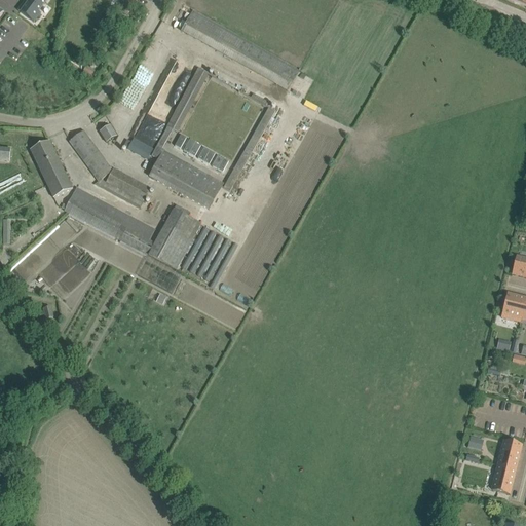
[(30,0),(24,9),(21,13),(30,21),(34,24),(41,14),(39,12),(47,0),(30,0)]
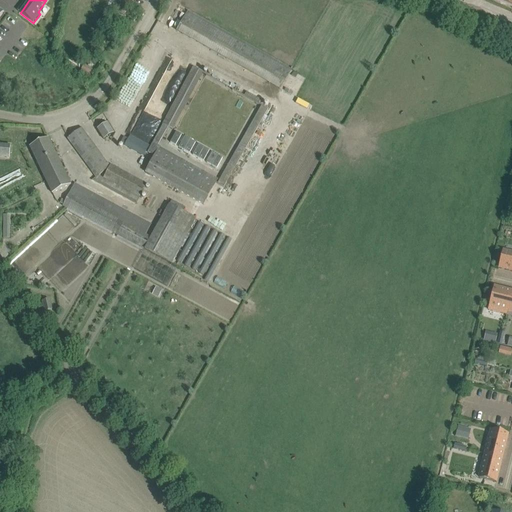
[(117,0),(113,8),(125,14),(133,0),(117,0)]
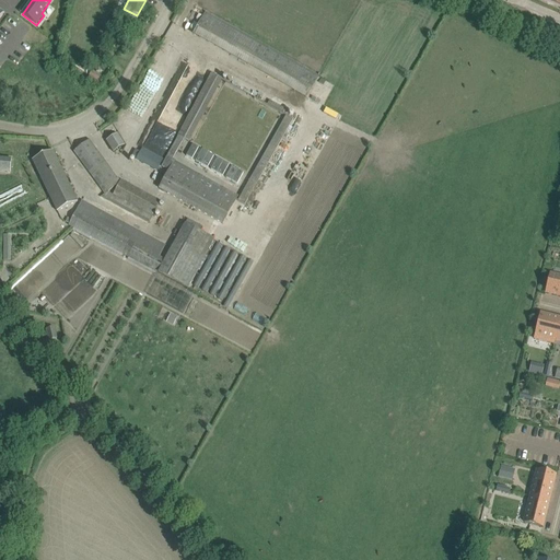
[(206,13),(194,34),(306,98),(318,77),(206,13)]
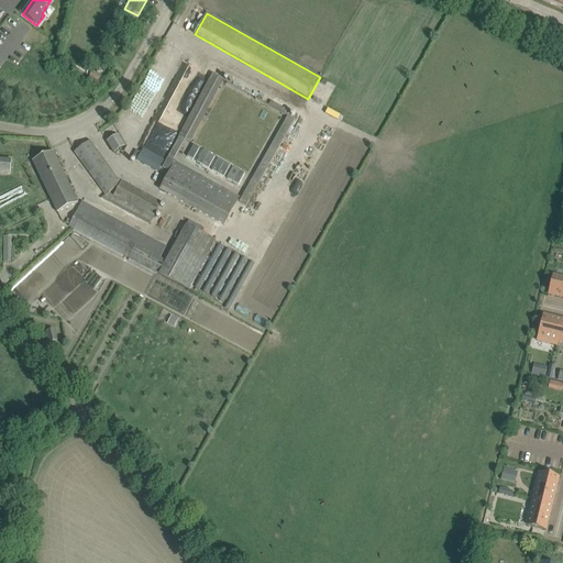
[(190,144),(224,81),(212,75),(191,112),(163,167),(169,172),(168,175),(165,173),(156,188),(159,189),(212,220),(205,234),(201,233),(203,228),(191,221),(188,227),(186,224),(168,258),(132,240),(77,211),(69,227),(124,255),(159,275),(188,290),(216,241),(238,202),(245,206),(295,121),(288,117),(242,198),(176,161),(175,163),(174,162),(184,141),(190,144)]
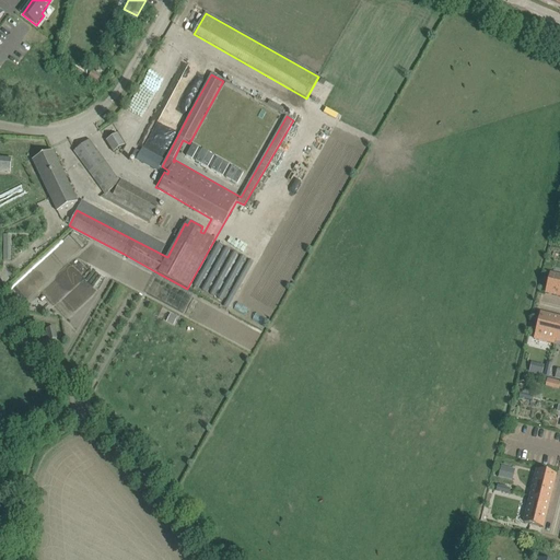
[(140,128),(151,103),(136,95),(129,111),(123,107),(118,118),(140,128)]
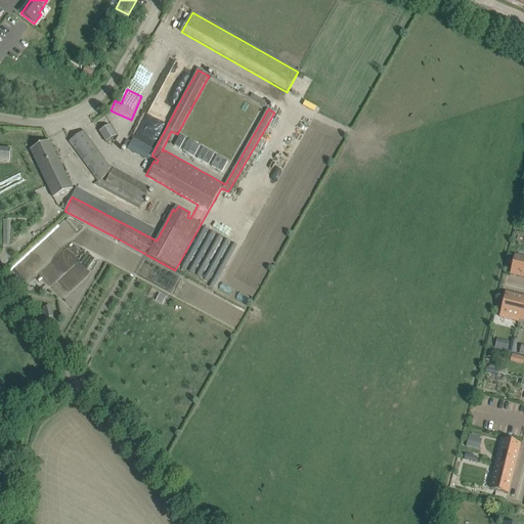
[(252,94),(250,99),(265,107),(268,102),(252,94)]
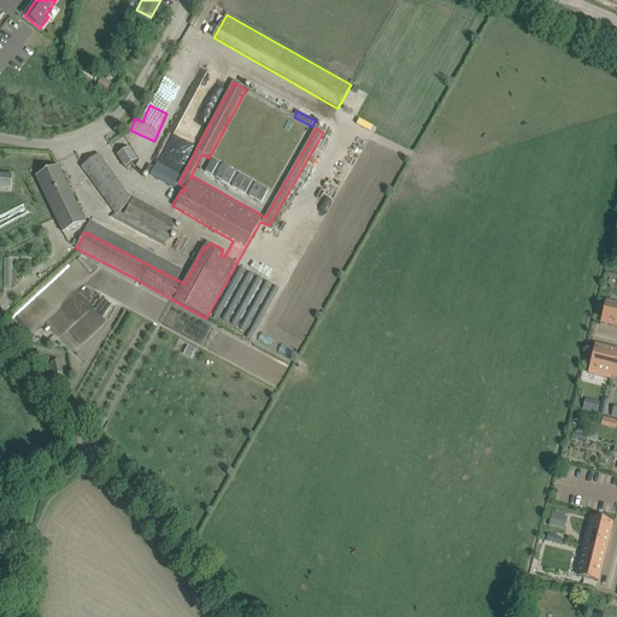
[(129,148),(118,156),(125,168),(136,160),(129,148)]
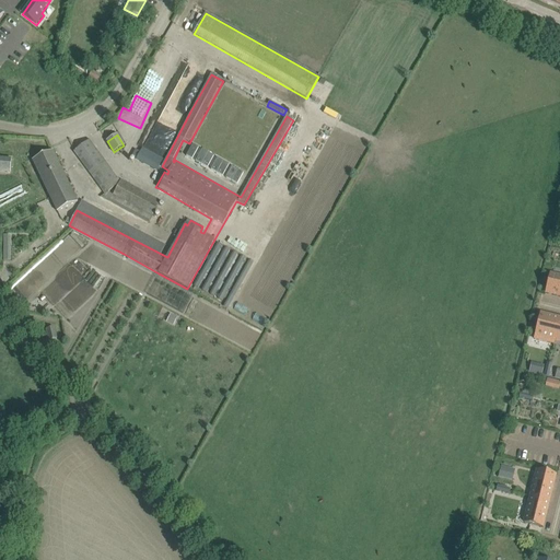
[(120,183),(96,150),(90,141),(74,152),(81,161),(106,194),(119,184),(114,195),(153,216),(161,200),(121,181),(120,183)]
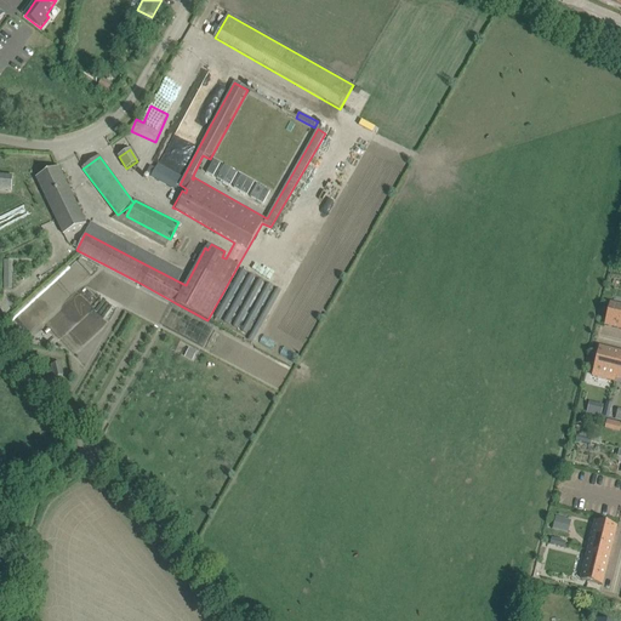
[(74,199),(77,198),(73,189),(69,191),(58,167),(36,178),(63,235),(86,224),(74,199)]
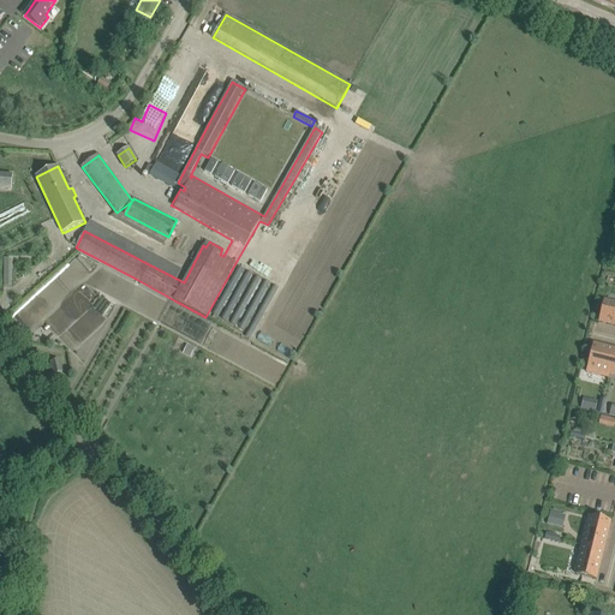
[(12,185),(12,175),(0,174),(0,184),(12,185)]
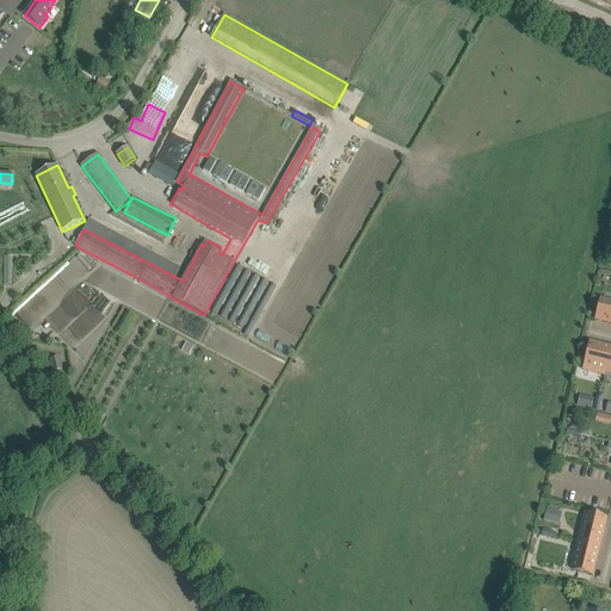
[(610,301),(600,298),(594,321),(610,325),(610,301)]
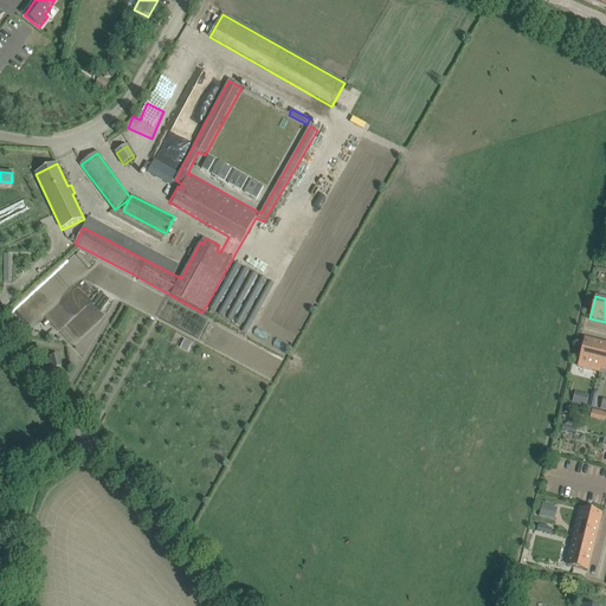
[(605,343),(585,339),(578,368),(599,373),(600,371),(604,355),(605,347),(605,343)]
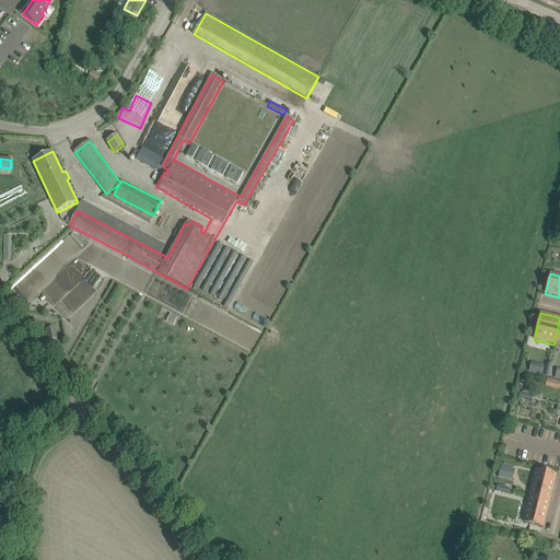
[(49,341),(57,339),(54,328),(46,330),(49,341)]
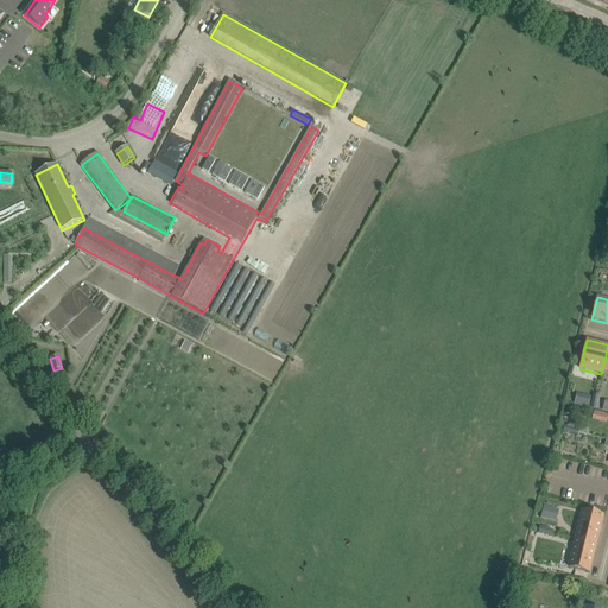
[(544,507),(542,518),(556,521),(557,514),(551,513),(551,510),(544,507)]
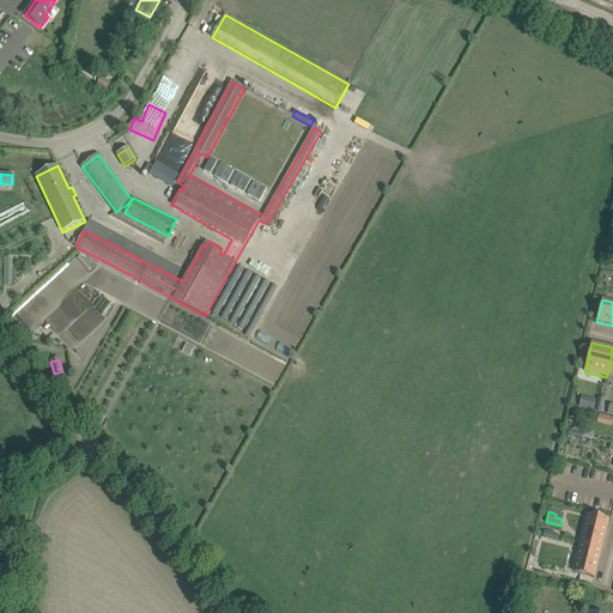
[(587,515),(580,544),(601,550),(608,520),(587,515)]
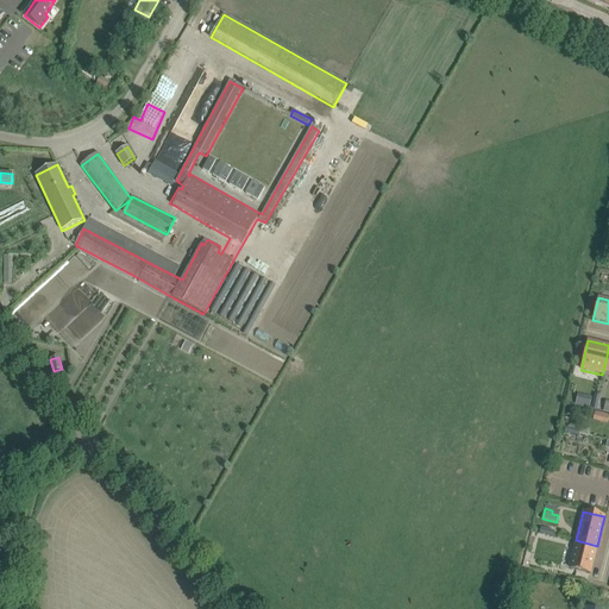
[(576,540),(569,570),(590,575),(597,546),(576,540)]
